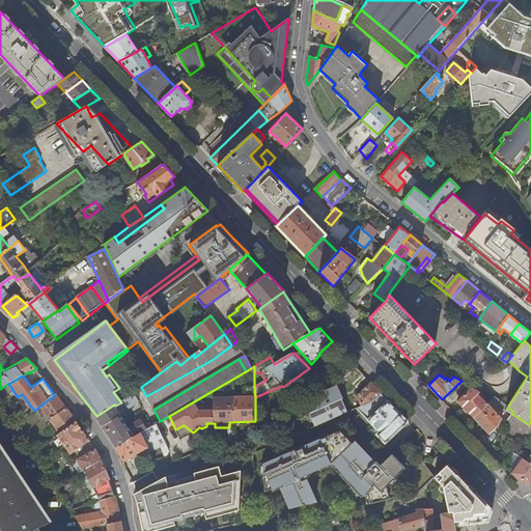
[(292,437),(299,434),(325,422),(341,415),(356,409),(374,400),(382,394),(382,393),(371,383),(358,396),(359,398),(346,404),(343,398),(338,389),(336,386),(333,387),(283,411),(283,441),(292,437)]
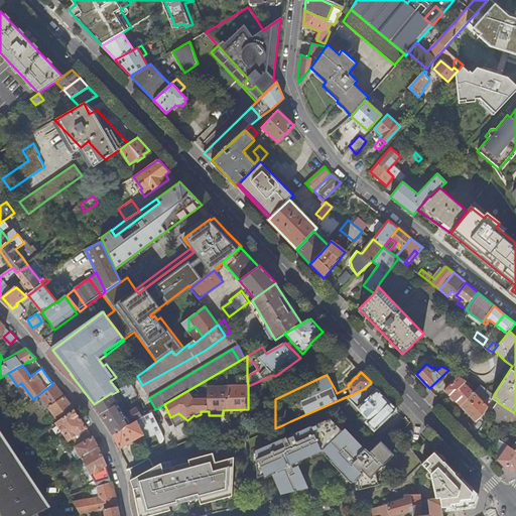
[(444,389),(460,405),(474,392),(469,387),(472,384),(459,376),(444,389)]
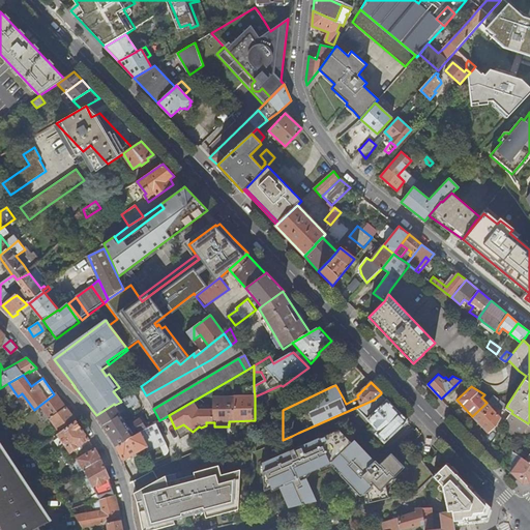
[(121,402),(115,405),(114,404),(96,415),(104,425),(117,447),(149,427),(143,417),(128,427),(123,419),(127,417),(124,413),(127,411),(126,409),(138,400),(134,392),(121,402)]
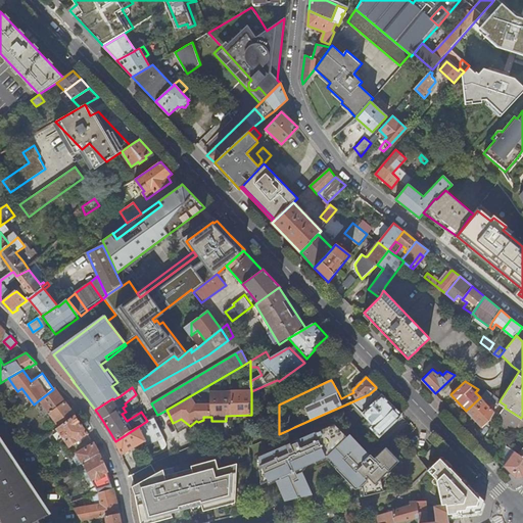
[(64,402),(55,388),(53,389),(40,399),(59,427),(75,417),(73,414),(64,402)]
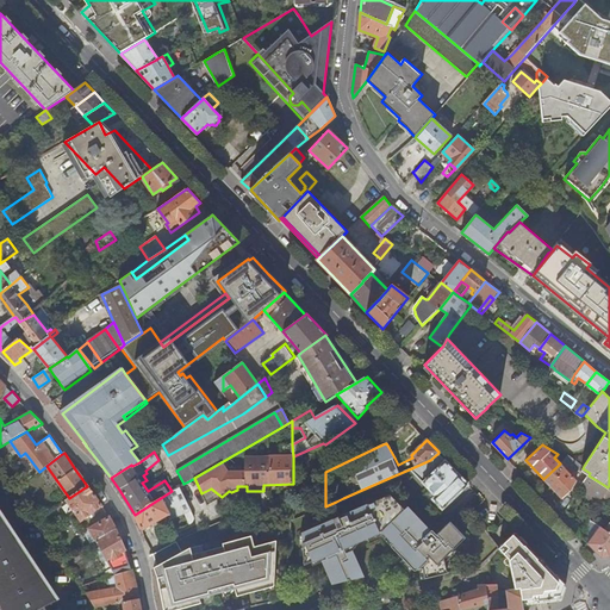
[(442,510),(470,485),(439,453),(430,460),(409,470),(435,497),(433,499),(442,510)]
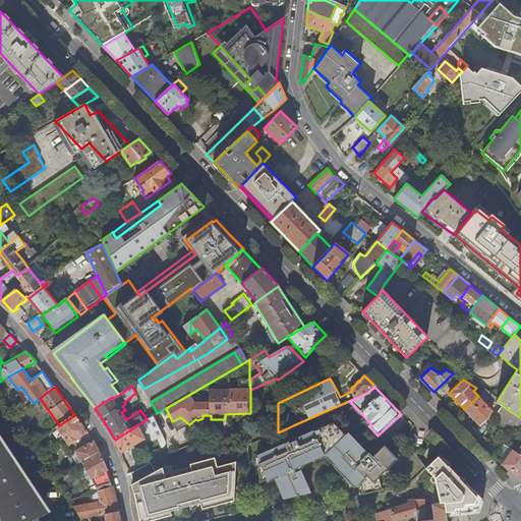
[(490,404),(497,399),(483,392),(478,396),(464,409),(479,425),(489,416),(491,411),(494,408),(490,404)]
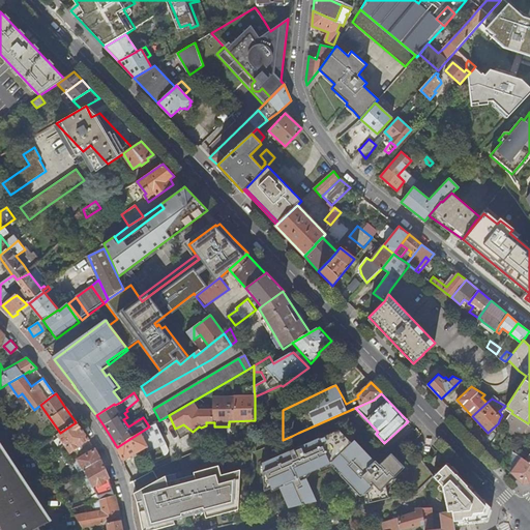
[(500,418),(505,422),(511,413),(504,409),(506,407),(505,406),(499,411),(502,415),(500,418)]
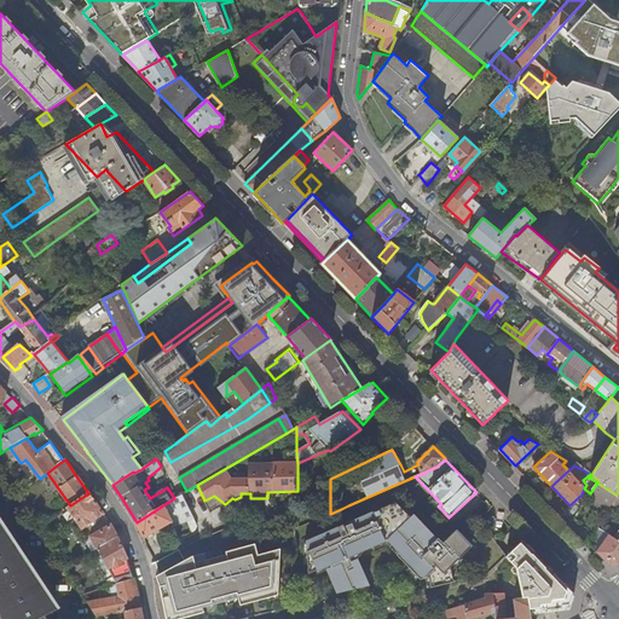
[(590,495),(609,507),(611,504),(617,495),(597,482),(590,493),(590,495)]
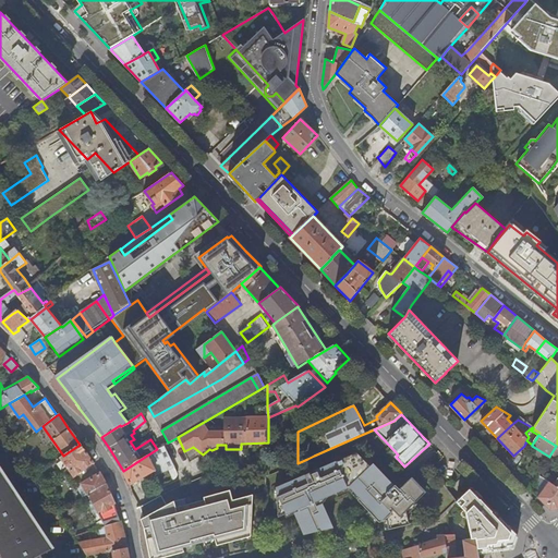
[(33,460),(20,444),(14,448),(26,464),(33,460)]
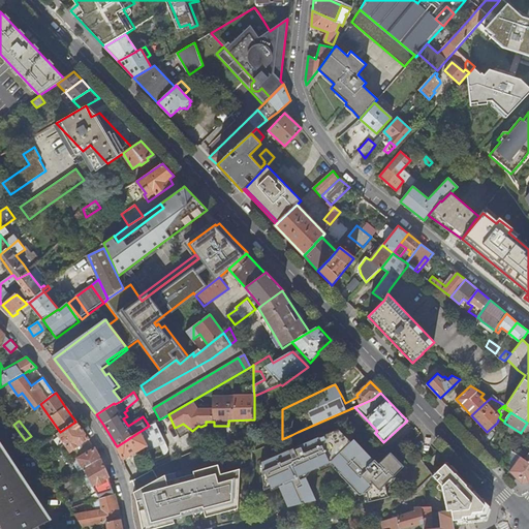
[(70,453),(89,439),(75,422),(60,432),(53,438),(54,439),(54,440),(57,445),(63,442),(70,453)]
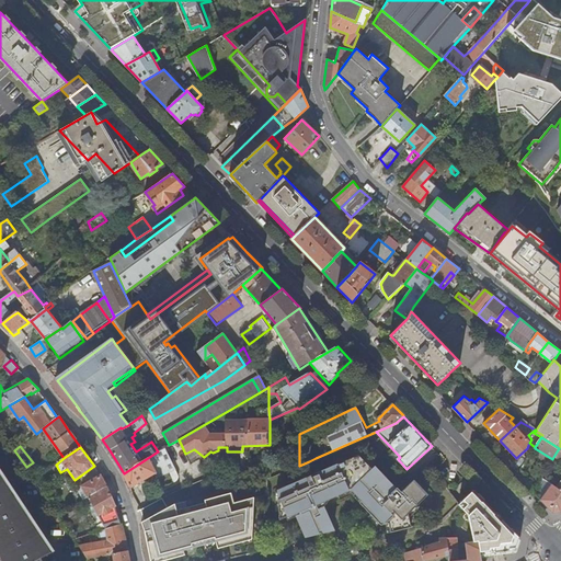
[(158,451),(124,473),(130,488),(156,472),(157,474),(174,468),(164,447),(158,451)]
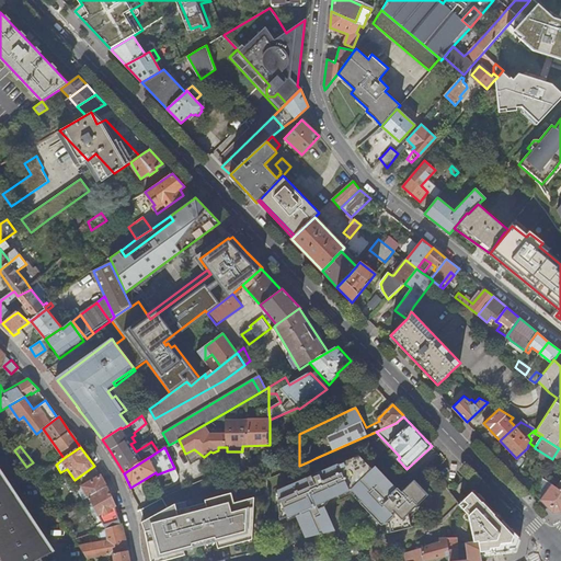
[(415,507),(427,495),(413,480),(401,492),(397,488),(396,489),(374,467),(371,469),(358,455),(344,461),(332,466),(318,472),(318,474),(311,478),(311,476),(277,490),(277,492),(278,504),(279,522),(286,518),(300,512),(301,515),(297,517),(306,538),(322,533),(333,529),(321,502),(338,495),(352,489),(362,501),(359,504),(369,516),(378,526),(379,527),(384,525),(386,524),(390,533),(413,527),(410,518),(408,514),(415,507)]
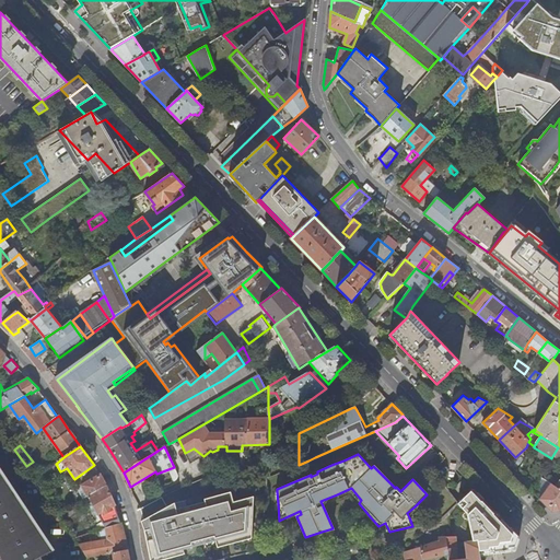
[(51,551),(0,473),(0,551),(2,559),(43,559),(42,557),(51,551)]
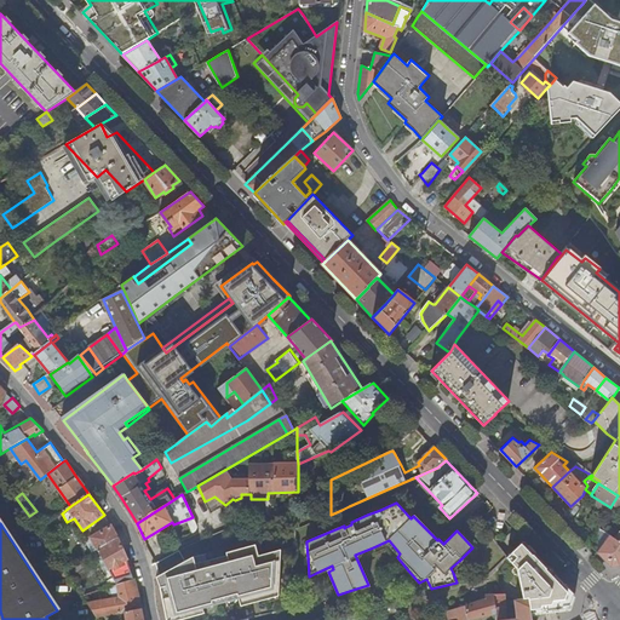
[(90,538),(91,539),(97,549),(97,550),(118,538),(110,526),(90,538)]
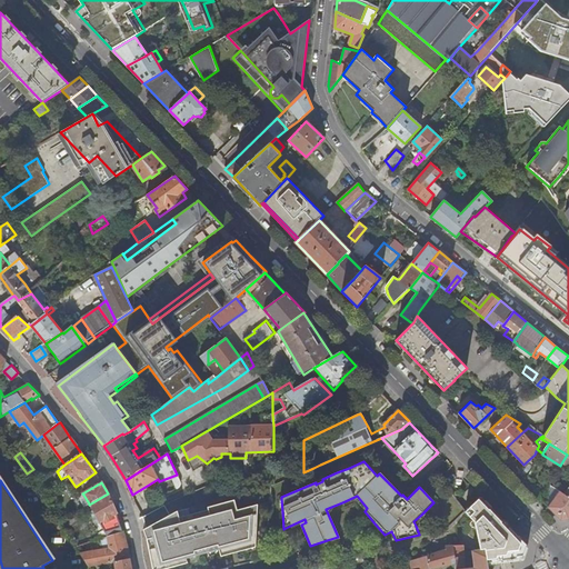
[(549,485),(541,499),(549,506),(552,500),(550,499),(553,493),(556,496),(560,490),(549,485)]
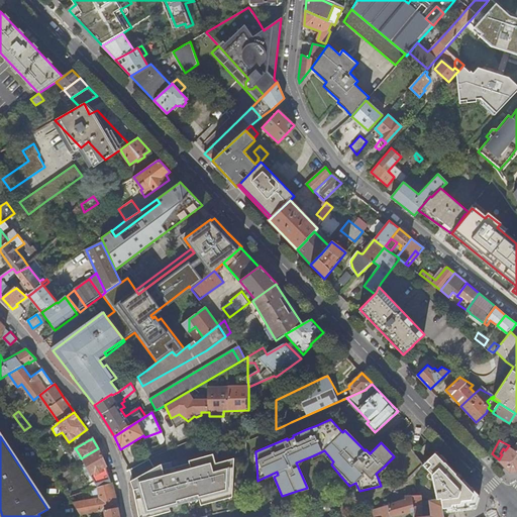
[(502,454),(499,459),(510,473),(516,472),(516,450),(513,448),(509,445),(505,450),(502,454)]
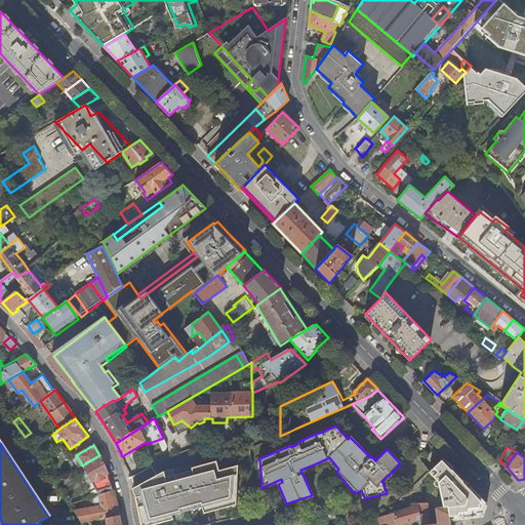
[(96,480),(107,475),(99,455),(82,466),(85,471),(82,473),(90,488),(98,484),(96,480)]
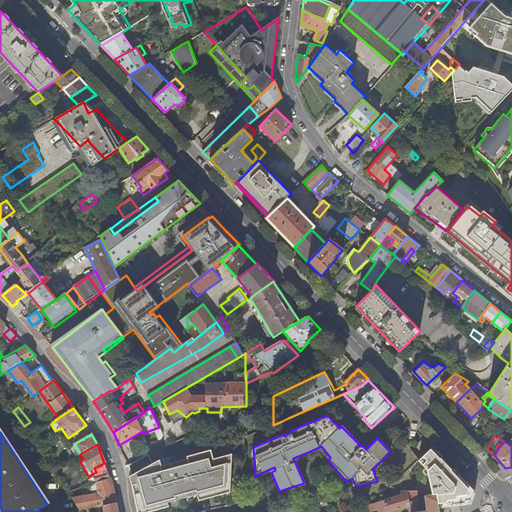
[(75,445),(72,446),(76,455),(80,453),(75,445)]
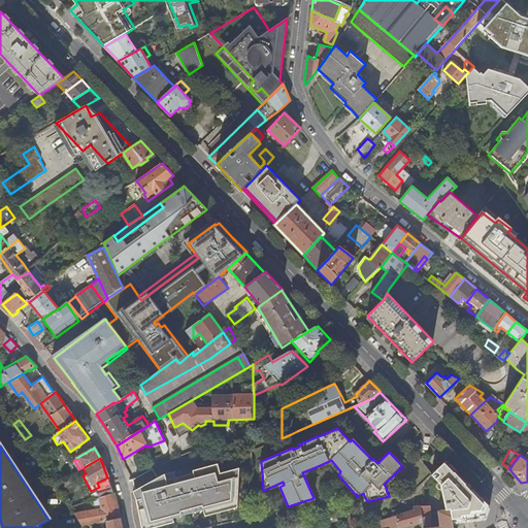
[(331,460),(318,466),(319,469),(330,464),(338,474),(340,471),(331,460)]
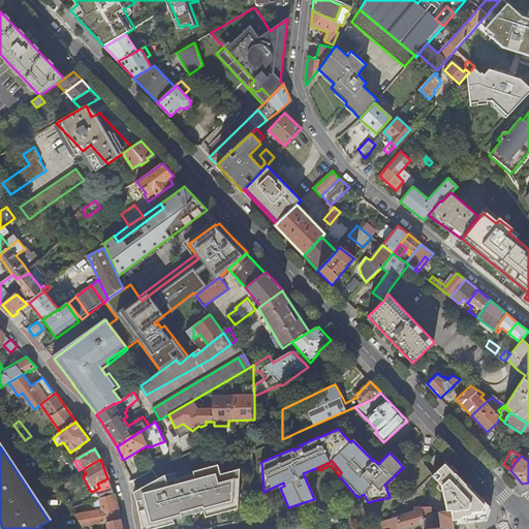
[(445,477),(439,484),(440,485),(440,500),(448,505),(449,510),(453,525),(487,520),(491,507),(448,463),(439,471),(445,477)]
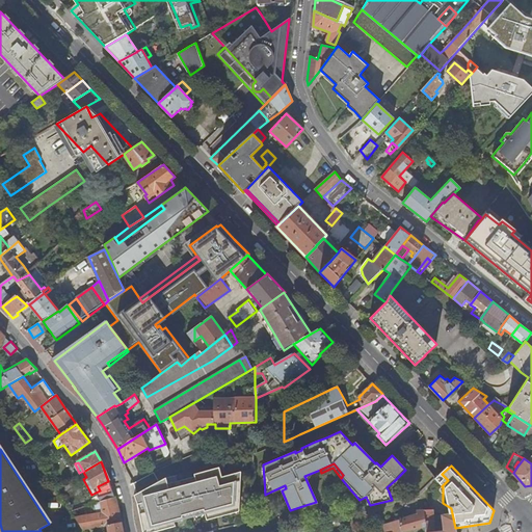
[(155,472),(131,484),(135,496),(137,505),(142,531),(153,531),(207,519),(207,522),(239,512),(241,472),(222,476),(219,467),(195,473),(195,476),(167,483),(166,477),(160,482),(155,472)]
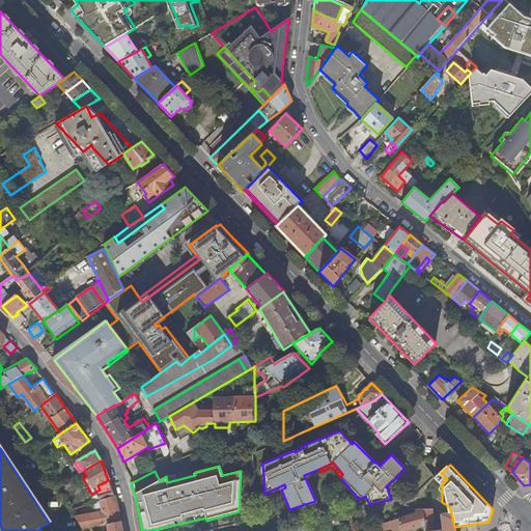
[(447,479),(441,473),(436,478),(441,485),(447,479)]
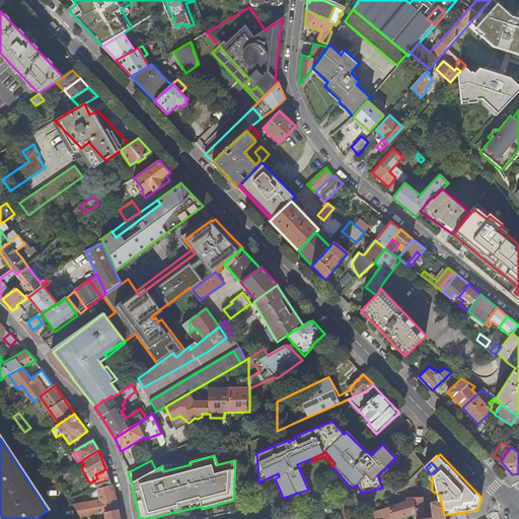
[(278,473),(265,479),(266,483),(275,478),(279,476),(278,473)]
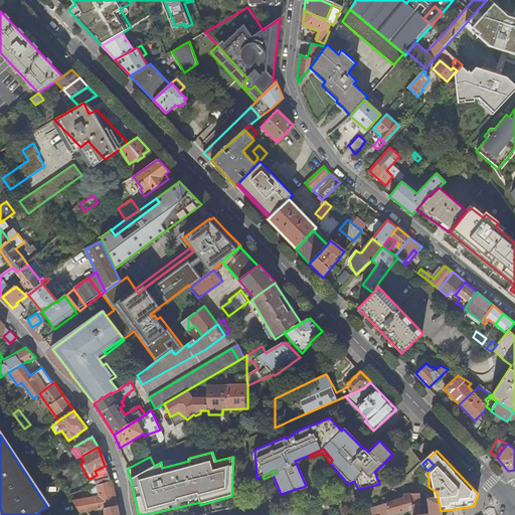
[(99,496),(93,497),(72,501),(79,512),(104,508),(105,514),(119,514),(116,494),(111,482),(98,486),(99,496)]
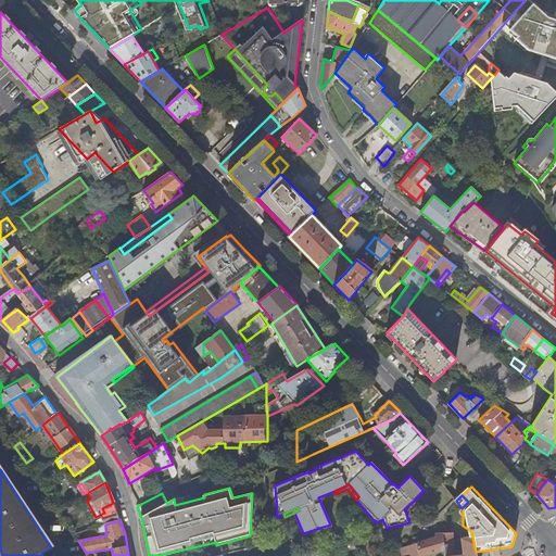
[(444,555),(451,555),(455,555),(453,539),(453,534),(437,533),(437,536),(401,548),(402,555),(419,555),(444,552),(444,555)]
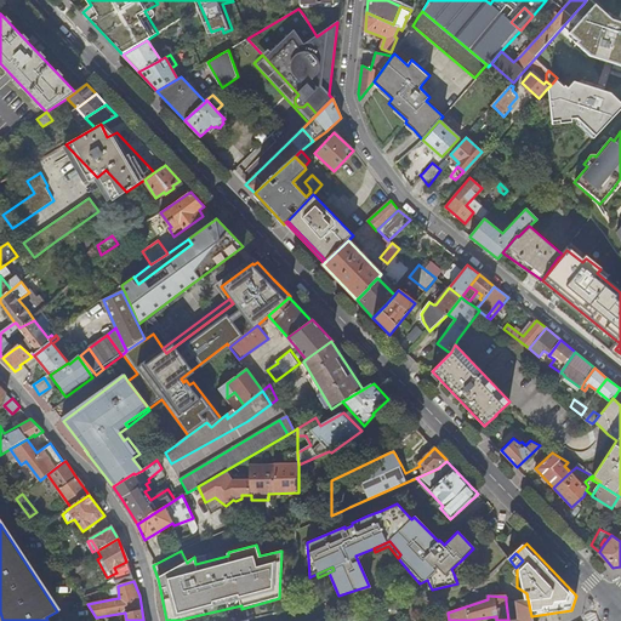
[(514,620),(508,620),(503,620),(533,620),(531,616),(528,599),(512,602),(513,605),(516,605),(517,616),(514,617),(514,620)]
